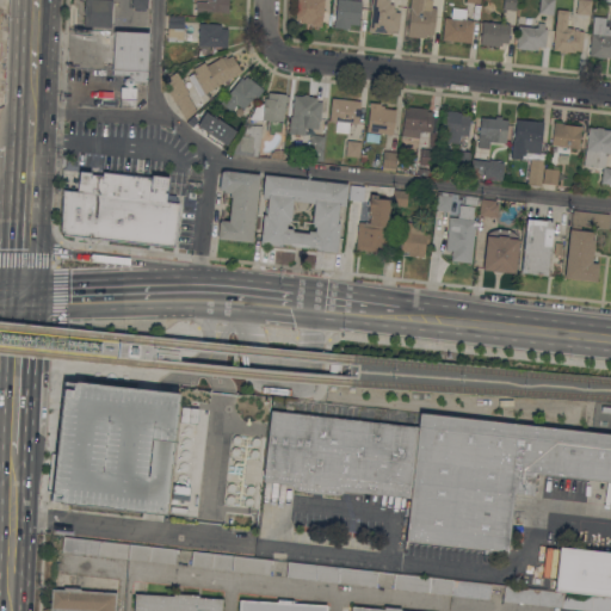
[(111,0),(111,26),(84,24),(85,0),(111,0)]
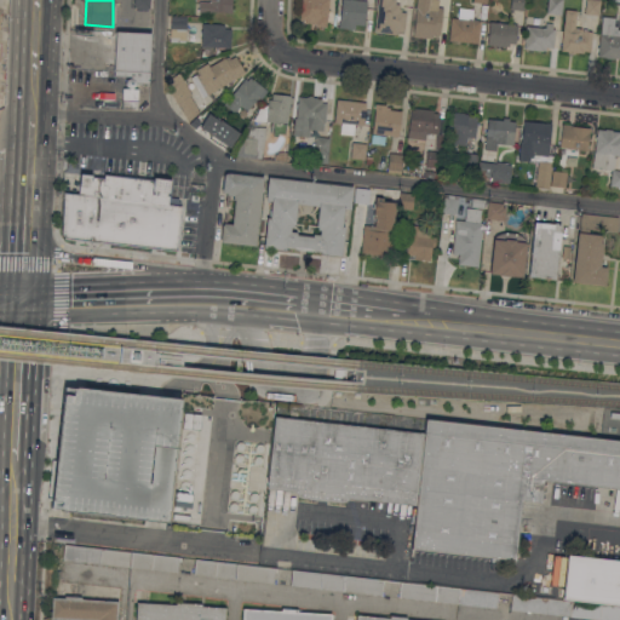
[(231,0),(231,12),(199,11),(200,0),(210,1),(210,0),(231,0)]
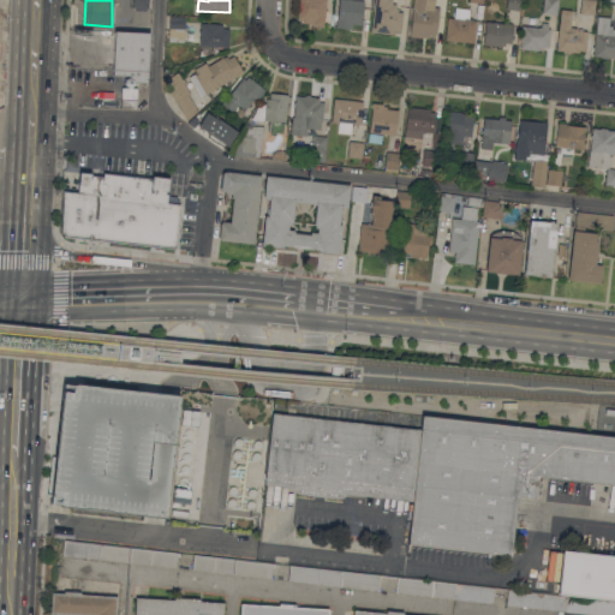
[(326,0),(323,25),(312,24),(314,23),(304,22),(304,18),(298,18),(299,0),(326,0)]
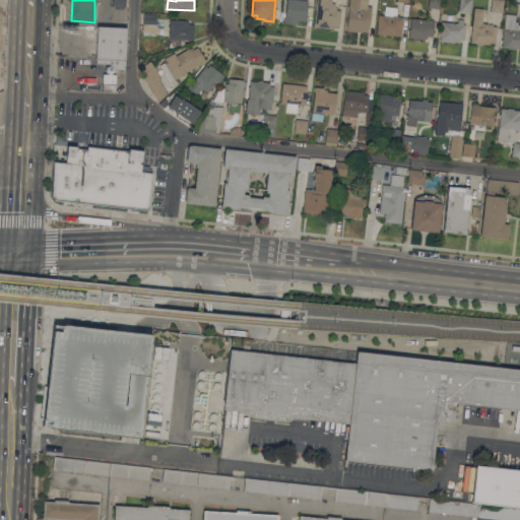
[(286,0),(308,0),(307,8),(309,8),(308,11),(306,24),(284,22),(286,0)]
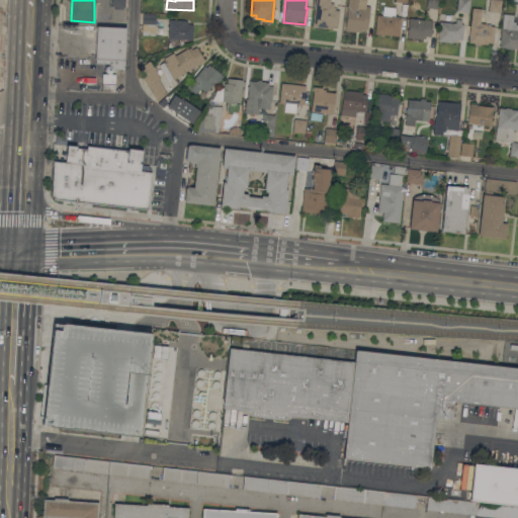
[(315,0),(330,0),(330,2),(334,2),(333,6),(336,6),(335,9),(340,9),(338,25),(332,25),(332,27),(329,27),(329,28),(325,28),(325,26),(320,26),(320,27),(316,27),(316,25),(313,25),(315,0)]
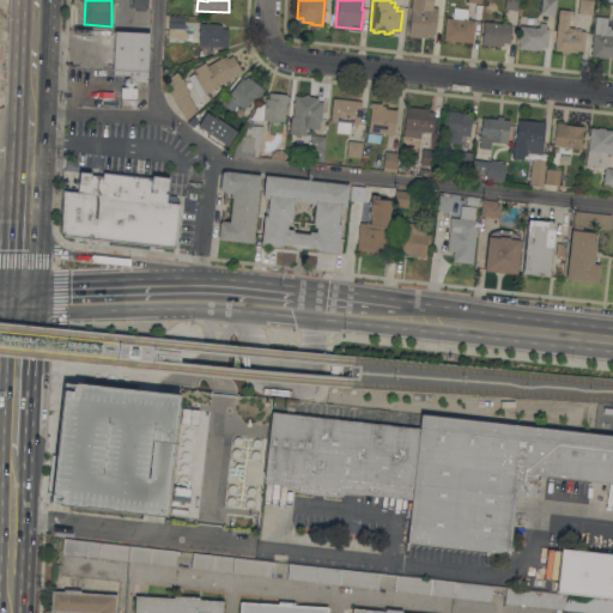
[(412,6),(411,6),(412,0),(432,0),(432,6),(438,6),(435,34),(429,32),(428,37),(408,35),(412,6)]
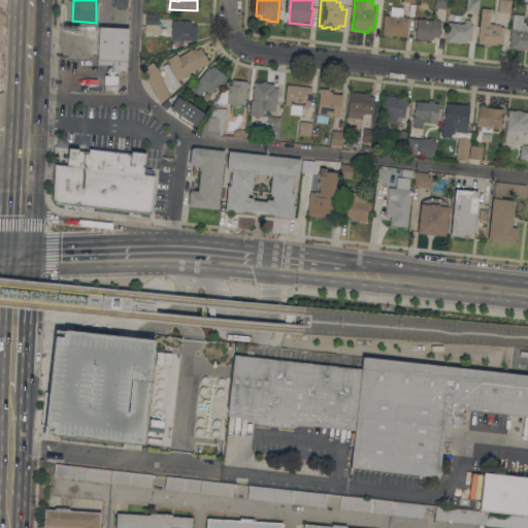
[(435,0),(447,0),(447,8),(434,7),(435,0)]
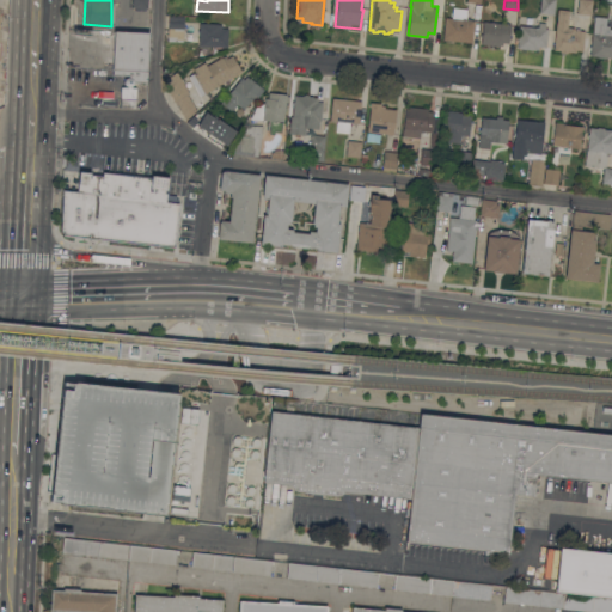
[(540,0),(555,0),(555,13),(539,12),(540,0)]
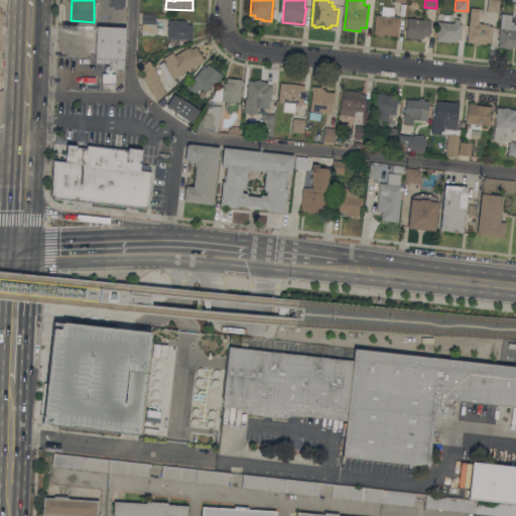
[(487,0),(499,0),(499,11),(487,10),(487,0)]
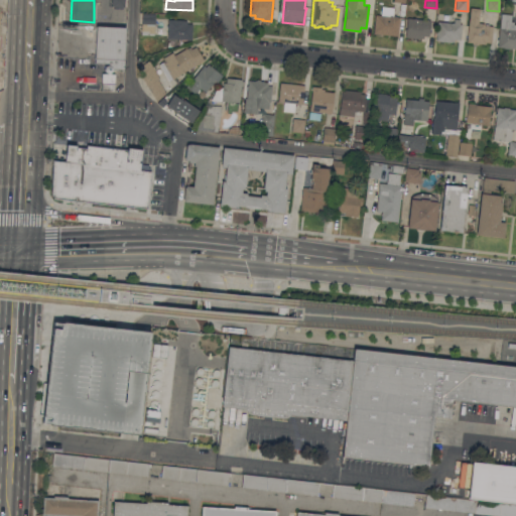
[(373,32),(376,13),(381,14),(382,5),(395,7),(393,15),(400,16),(397,35),(373,32)]
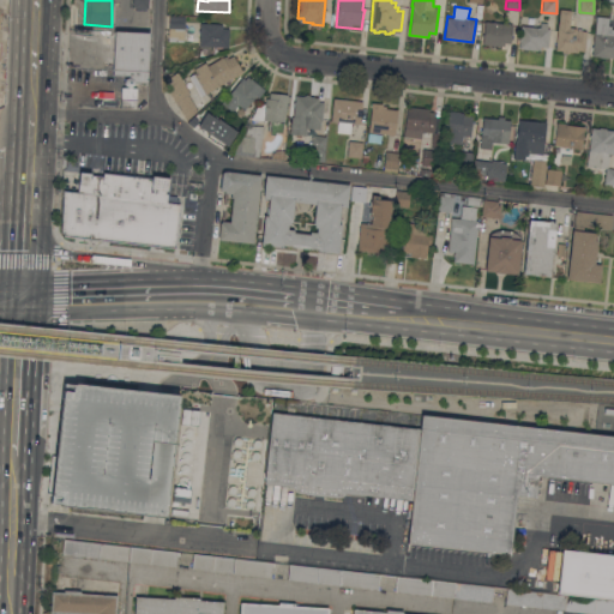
[(560,7),(571,10),(571,18),(572,18),(571,24),(570,24),(570,26),(577,28),(577,29),(587,30),(584,50),(578,49),(578,52),(570,50),(570,53),(563,52),(563,49),(555,49),(560,7)]
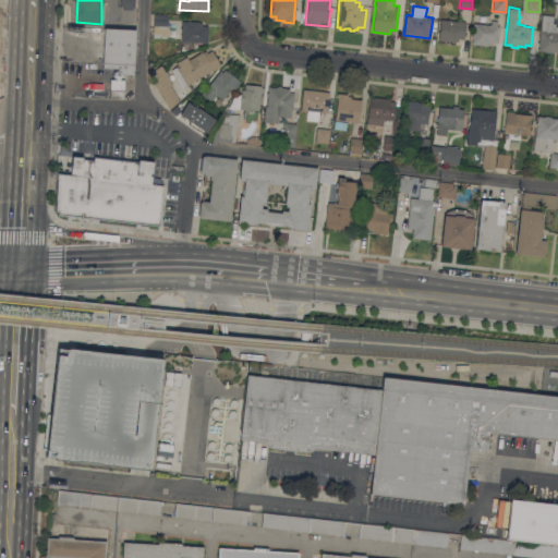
[(557,51),(553,51),(553,52),(545,51),(545,50),(538,50),(538,44),(537,44),(538,41),(540,41),(542,13),(554,15),(553,22),(557,22),(557,51)]
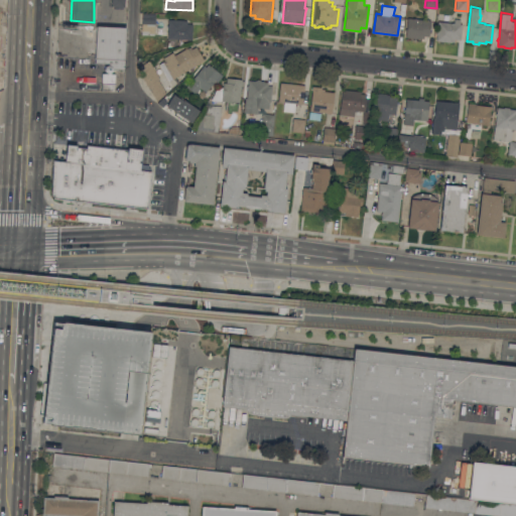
[(141,34),(141,33),(139,33),(140,24),(142,24),(142,13),(155,14),(154,35),(141,34)]
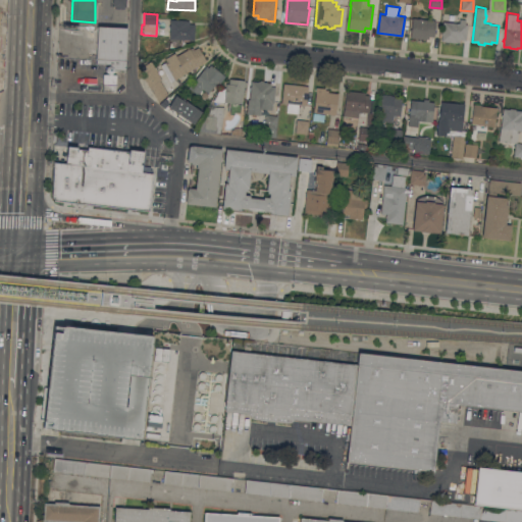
[(431,19),(431,18),(434,18),(433,19),(436,19),(434,36),(428,36),(428,39),(410,37),(413,17),(431,19)]
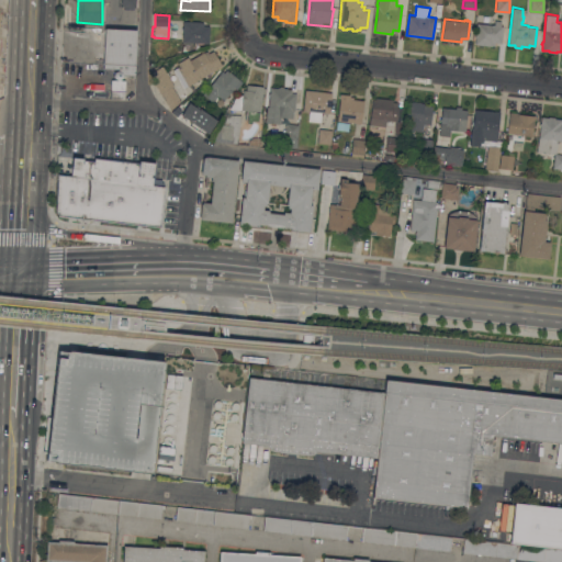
[(183,20),(201,21),(204,22),(204,25),(210,25),(209,42),(206,42),(206,43),(203,43),(203,42),(182,41),(183,20)]
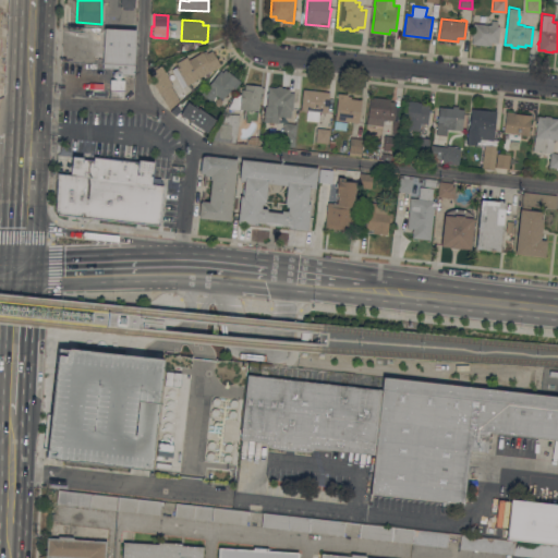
[(472,43),(472,37),(471,37),(471,34),(472,34),(473,22),(490,24),(492,20),(497,20),(497,25),(499,25),(498,43),(492,41),(492,44),(488,44),(488,45),(472,43)]
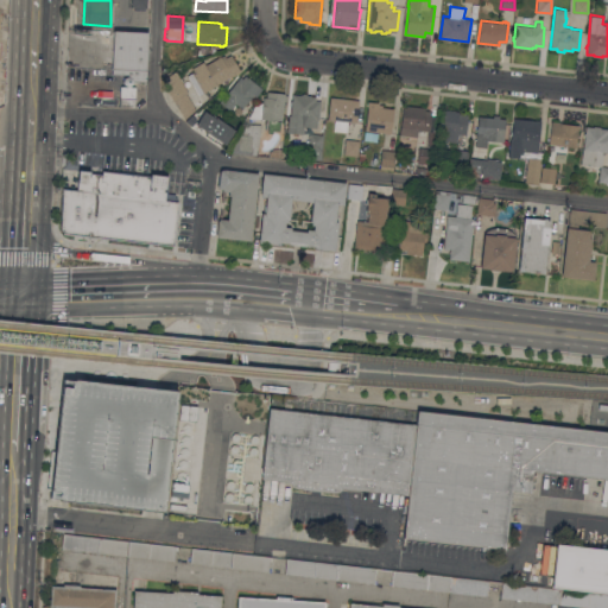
[(146,71),(146,82),(132,81),(132,83),(128,84),(126,84),(124,83),(124,82),(122,80),(125,76),(127,76),(127,75),(111,74),(111,69),(113,30),(147,31),(146,71)]
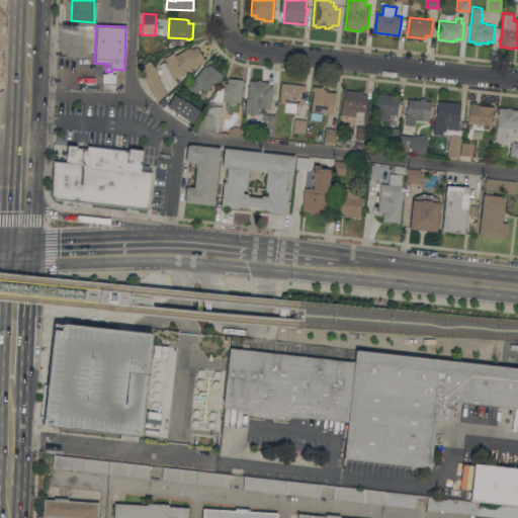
[(173,79),(172,78),(169,80),(160,64),(163,62),(166,60),(164,58),(174,52),(175,55),(188,48),(191,46),(192,49),(197,46),(205,60),(173,79)]
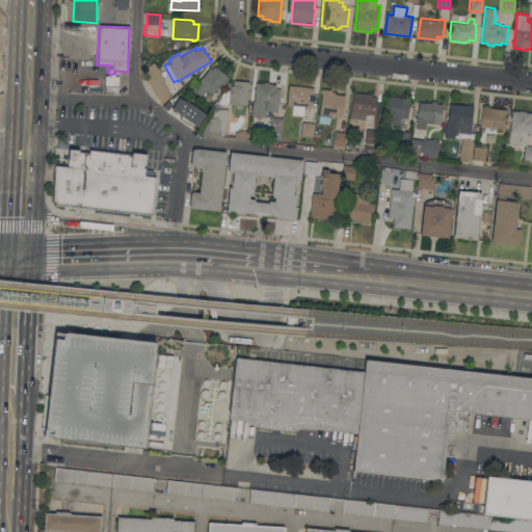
[(144,75),(147,74),(143,68),(154,61),(165,80),(163,81),(171,95),(162,103),(144,75)]
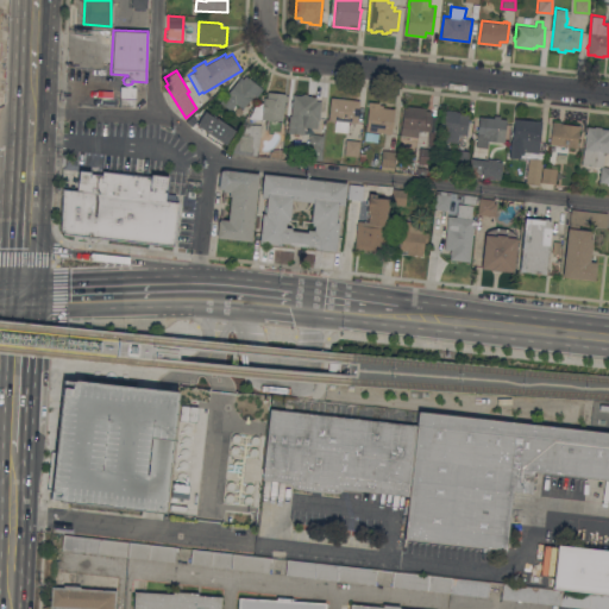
[(240,76),(243,79),(246,75),(263,88),(257,95),(253,93),(243,108),(236,102),(231,110),(220,101),(226,93),(226,94),(240,76)]
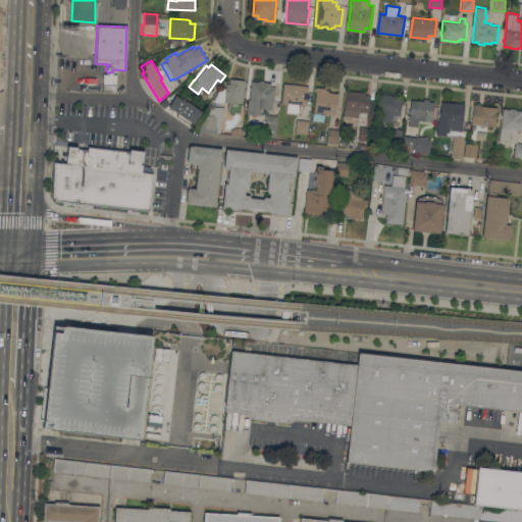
[(116,73),(116,92),(103,91),(103,73),(116,73)]
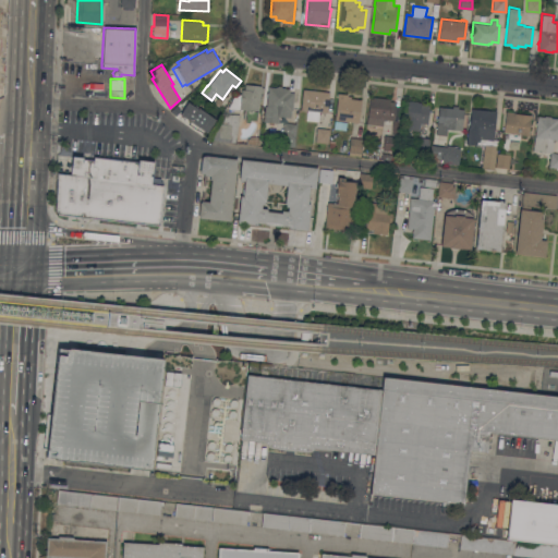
[(262,85),(262,86),(264,86),(264,92),(262,92),(259,110),(258,110),(257,120),(250,119),(250,121),(246,121),(247,109),(229,107),(235,93),(240,93),(241,92),(242,88),(244,88),(245,83),(262,85)]
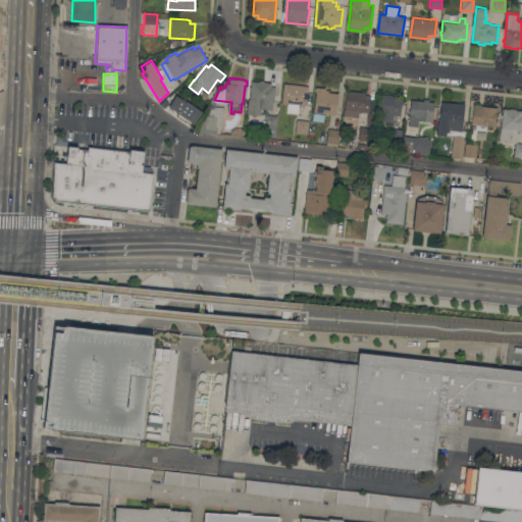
[(249,98),(250,98),(251,88),(250,88),(250,86),(251,86),(251,81),(258,81),(260,81),(260,80),(264,80),(264,81),(267,82),(271,83),(270,85),(275,86),(274,102),(273,102),(272,109),(261,108),(260,114),(247,113),(249,98)]
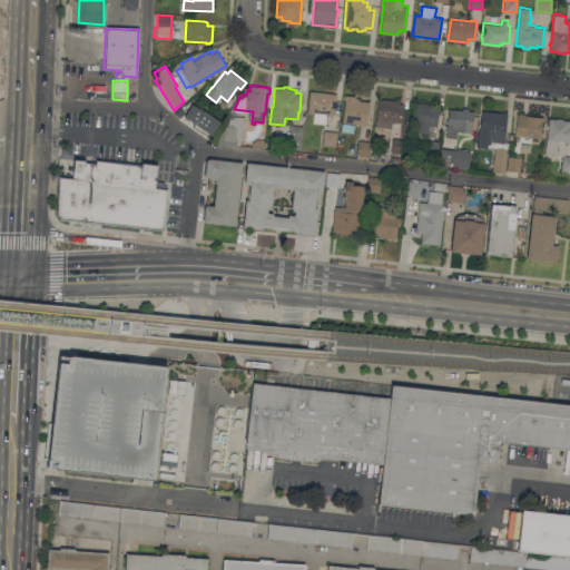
[(337,94),(334,115),(326,114),(325,124),(313,121),(314,112),(307,111),(310,90),(337,94)]
